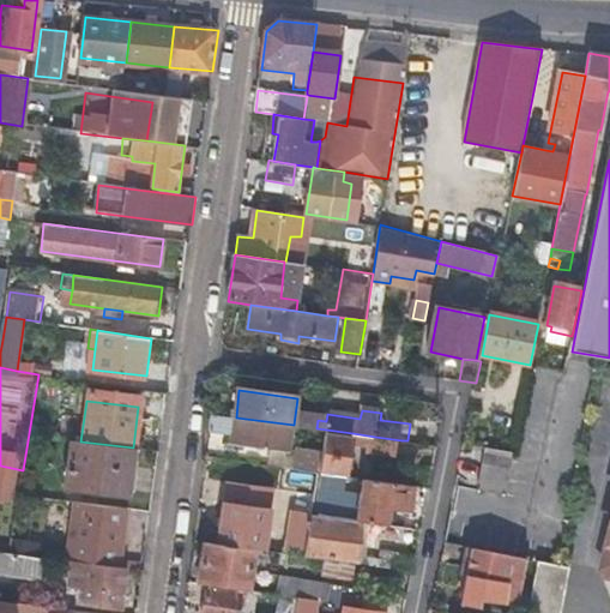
[(296,426),(294,425),(236,418),(212,414),(210,430),(234,433),(233,444),(263,448),(293,452),(296,426)]
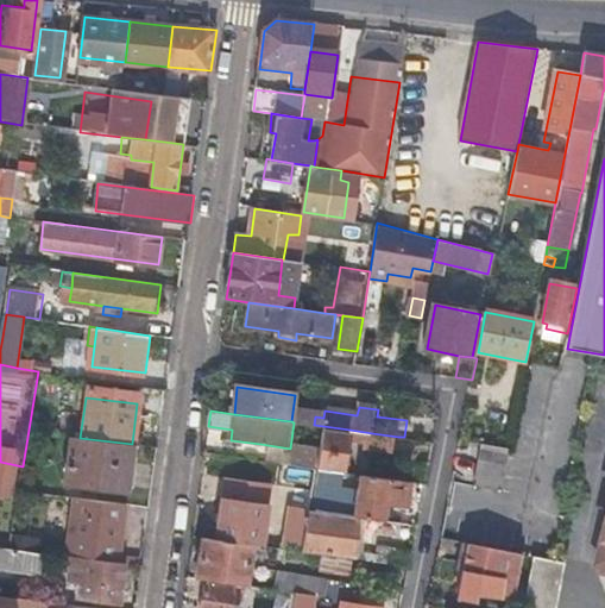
[(309,511),(326,513),(333,471),(344,472),(350,430),(323,426),(320,450),(317,469),(316,468),(313,490),(309,511)]
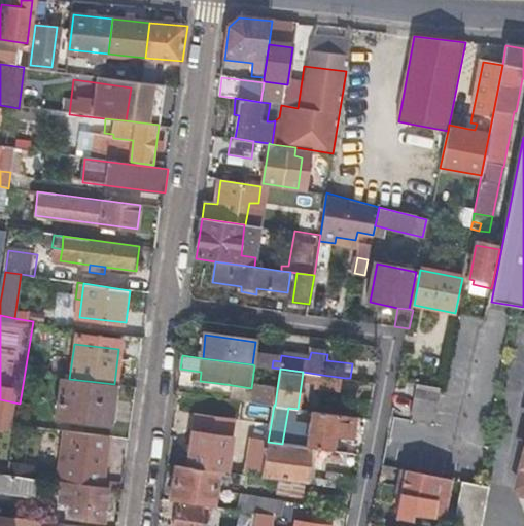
[(322,375),(320,385),(319,395),(342,398),(345,378),(322,375)]
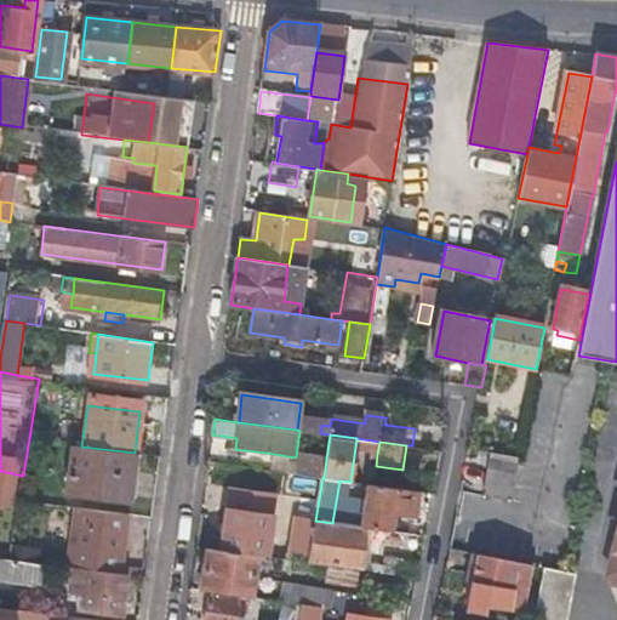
[(129,501),(135,453),(81,447),(74,445),(68,495),(129,501)]
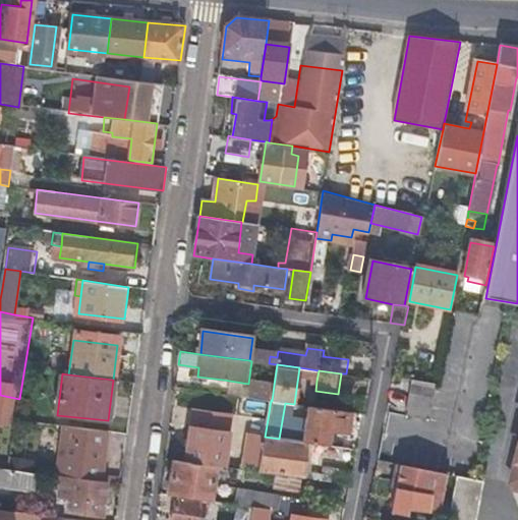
[(271,400),(272,401),(274,385),(252,382),(250,398),(271,400)]
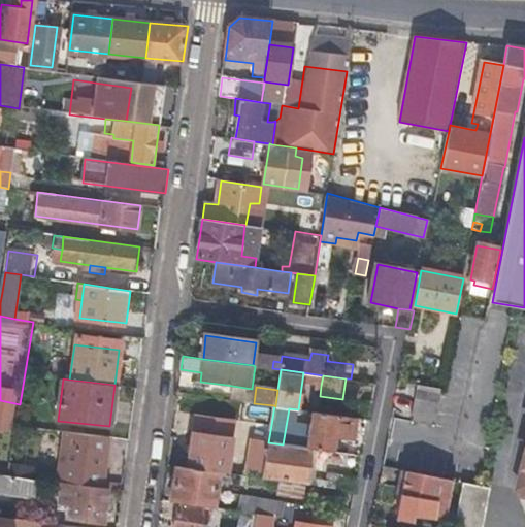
[(443,390),(419,387),(413,421),(435,425),(443,390)]
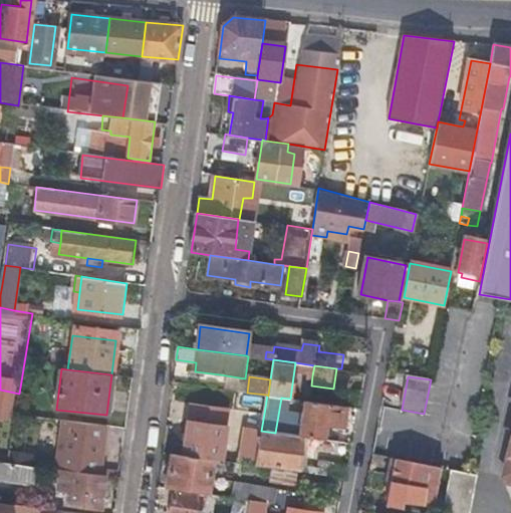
[(300,437),(313,439),(325,441),(327,427),(343,429),(346,407),(306,401),(300,437)]
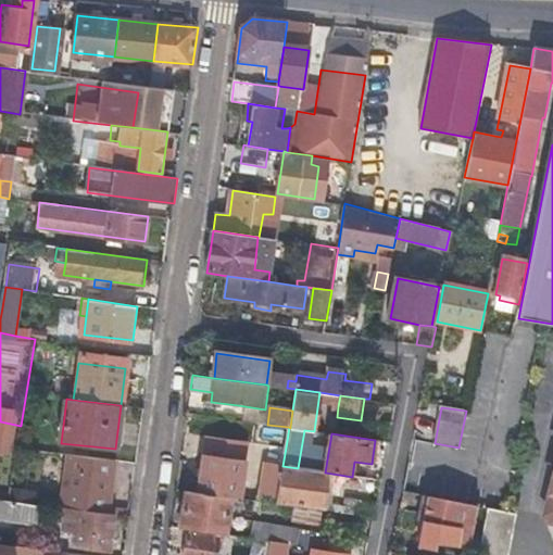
[(248,441),(206,436),(203,454),(244,459),(248,441)]
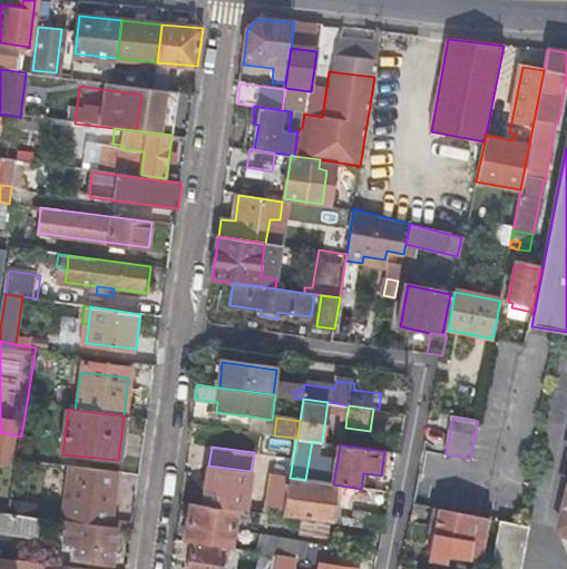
[(284,516),(290,478),(293,459),(282,457),(280,476),(274,474),(269,513),(284,516)]
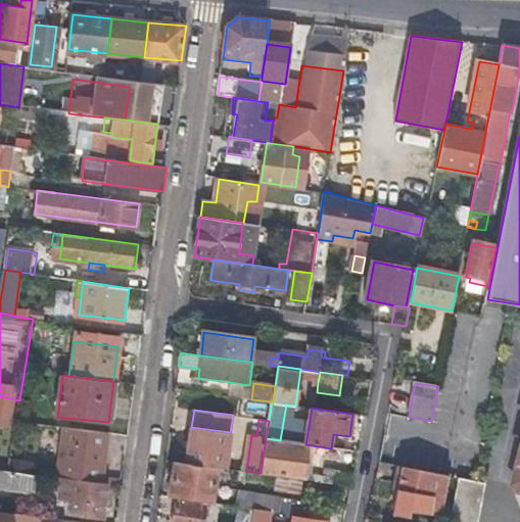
[(60,477),(102,483),(108,433),(64,427),(57,477),(60,477)]
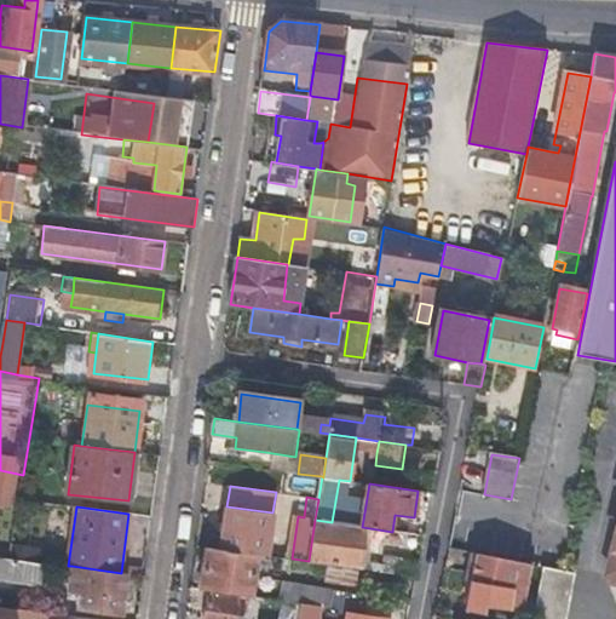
[(220,549),(229,550),(258,554),(259,554),(265,555),(272,513),(226,506),(220,549)]
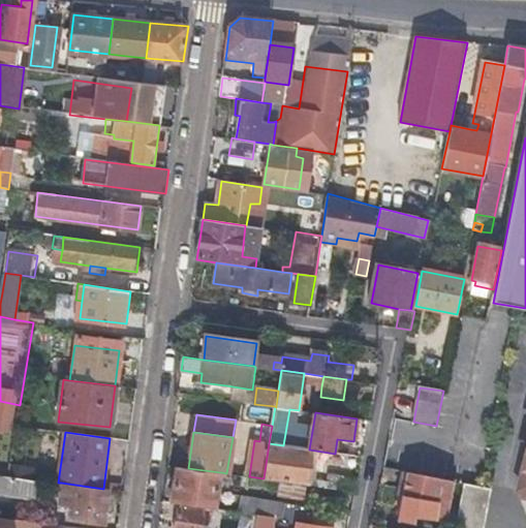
[(283,445),(269,443),(264,478),(303,485),(309,449),(283,445)]
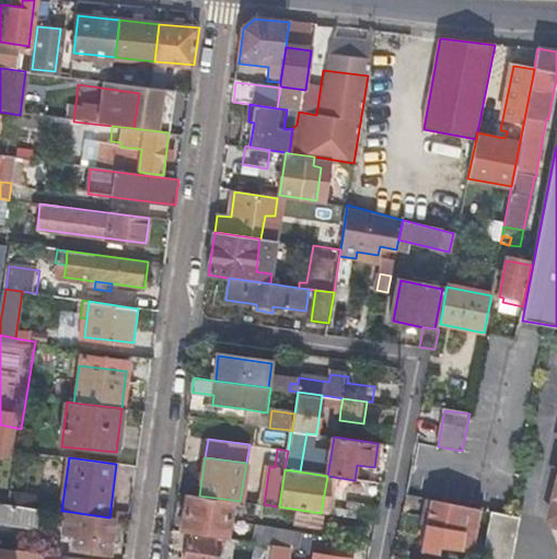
[(233,500),(207,497),(199,496),(187,493),(182,532),(227,538),(233,500)]
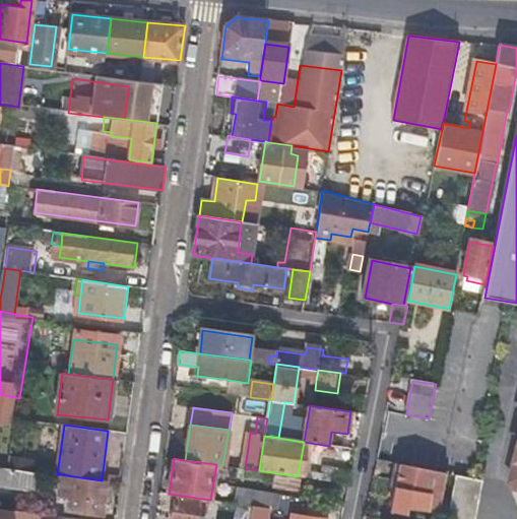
[(400,464),(394,499),(391,512),(408,515),(410,508),(440,514),(447,473),(400,464)]
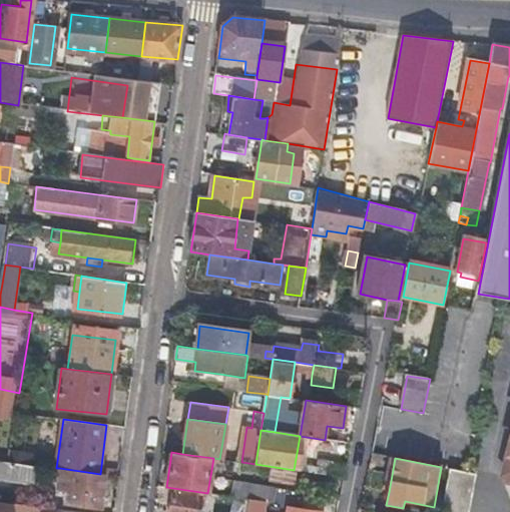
[(0,460),(0,477),(22,481),(25,464),(0,460)]
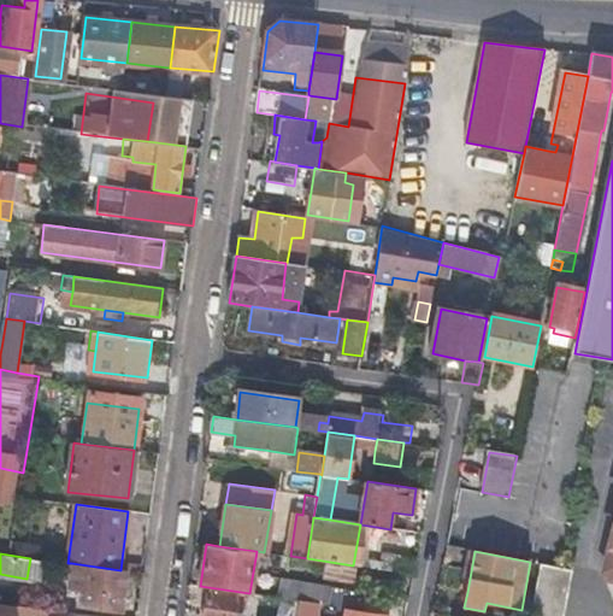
[(392,557),(389,572),(406,574),(407,558),(392,557)]
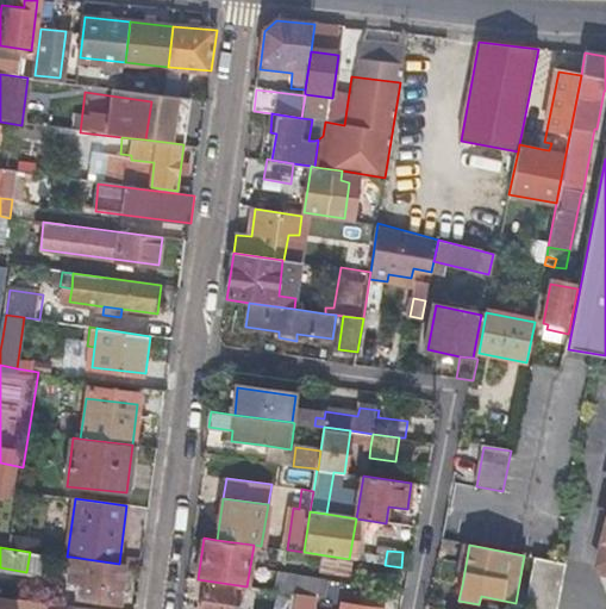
[(123,564),(119,564),(70,557),(67,582),(81,583),(80,600),(118,603),(123,564)]
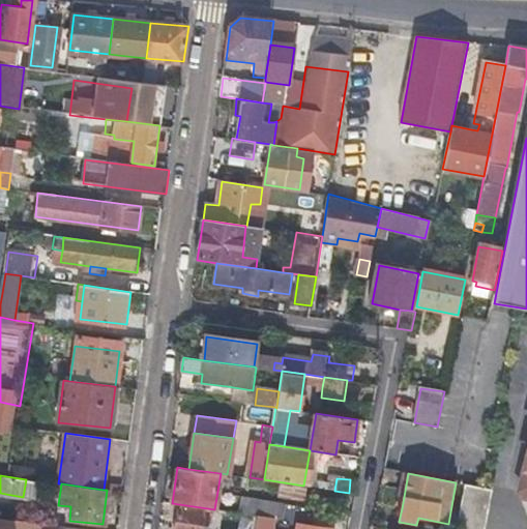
[(282,483),(280,496),(304,501),(308,489),(282,483)]
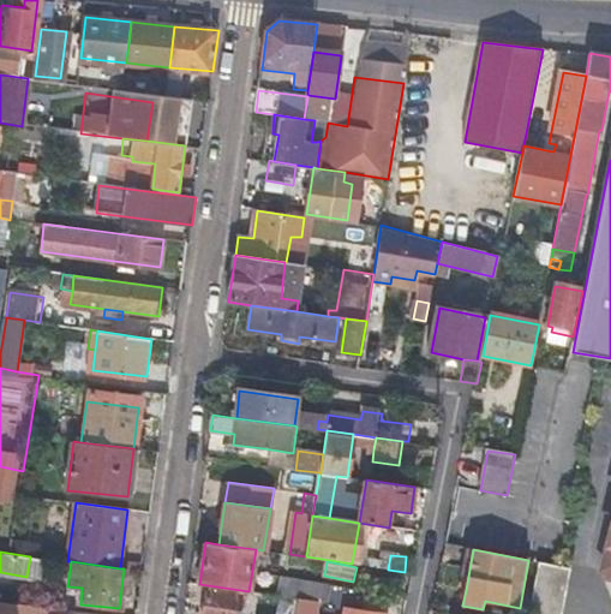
[(539,603),(568,609),(577,570),(547,564),(539,603)]
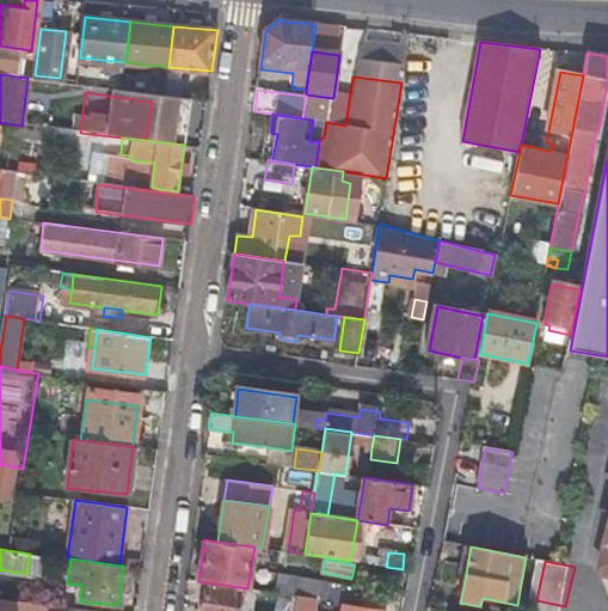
[(299,597),(318,599),(329,602),(331,582),(272,573),(270,592),(299,597)]
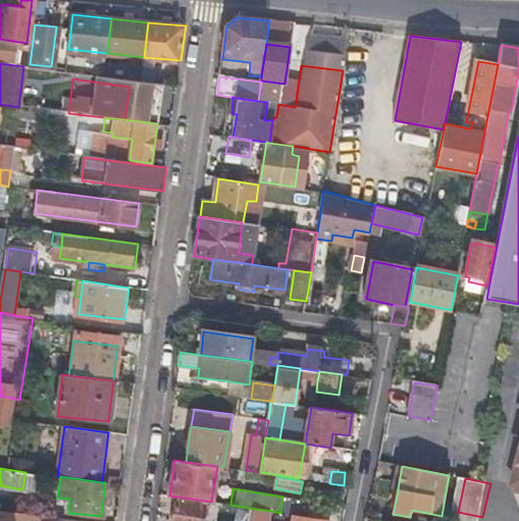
[(178,508),(176,508),(174,507),(172,520),(197,520),(200,503),(179,500),(178,508)]
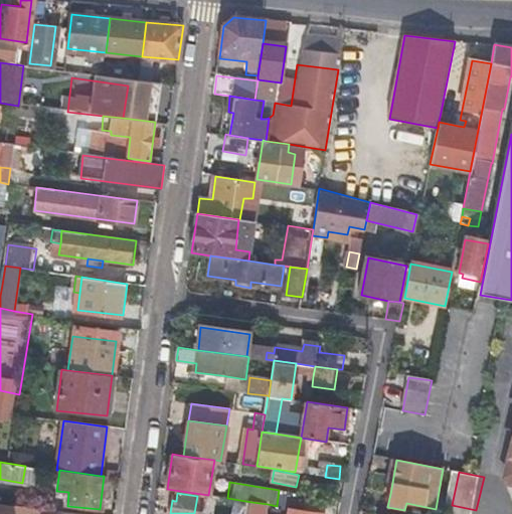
[(266,513),(268,504),(251,502),(248,513),(266,513)]
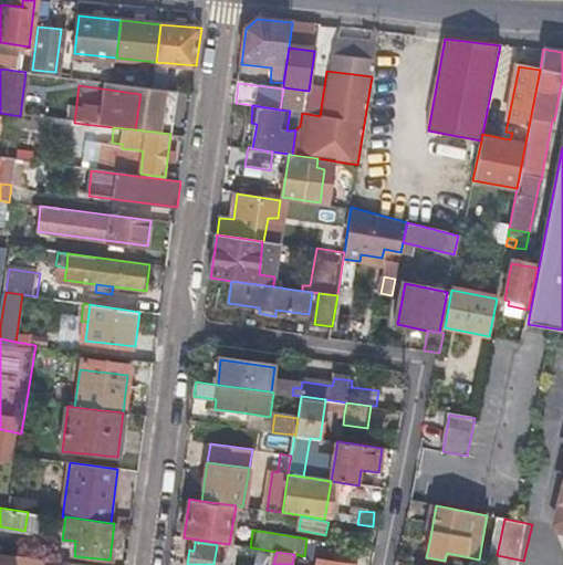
[(0,554),(0,564),(11,564),(13,556),(0,554)]
